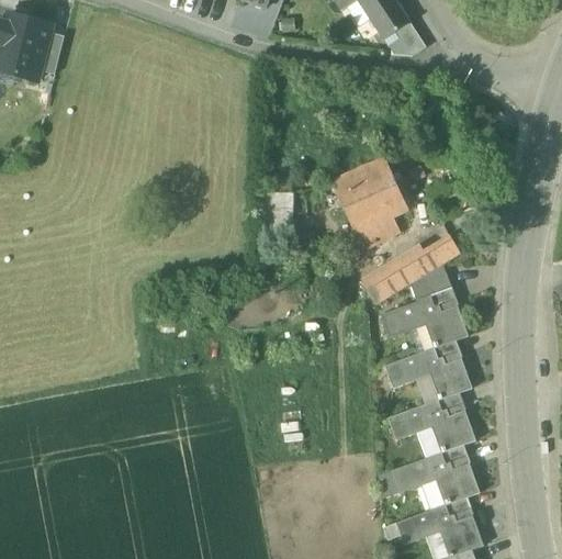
[(334,0),(340,11),(358,0),(334,0)]
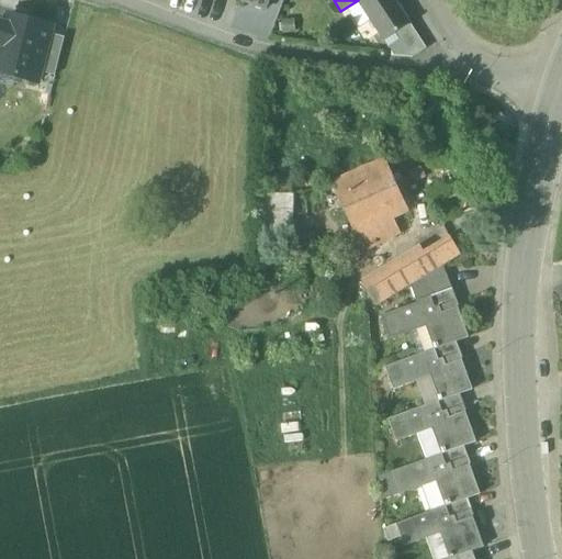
[(358,0),(383,40),(395,32),(409,22),(394,0),(358,0)]
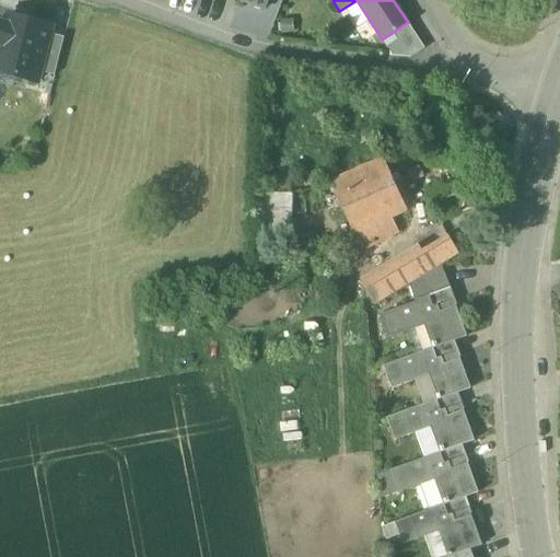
[(0,46),(0,70),(37,80),(39,70),(49,32),(51,24),(9,13),(7,23),(0,21),(0,43),(1,43),(0,46)]
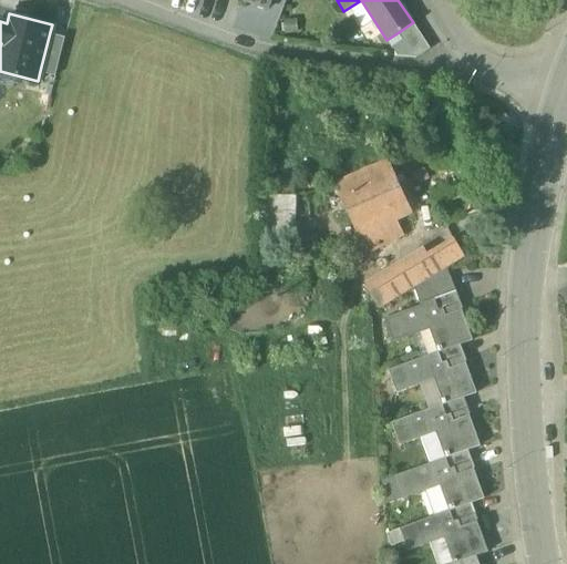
[(419,30),(413,22),(399,32),(402,39),(405,37),(419,30)]
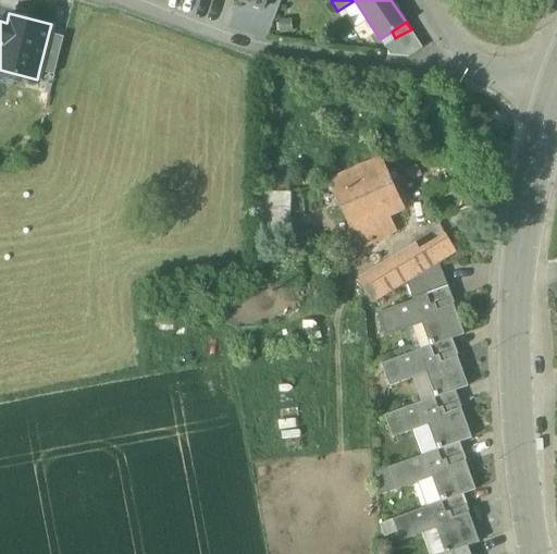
[(390,53),(409,54),(422,47),(411,29),(398,36),(395,38),(384,45),(390,53)]
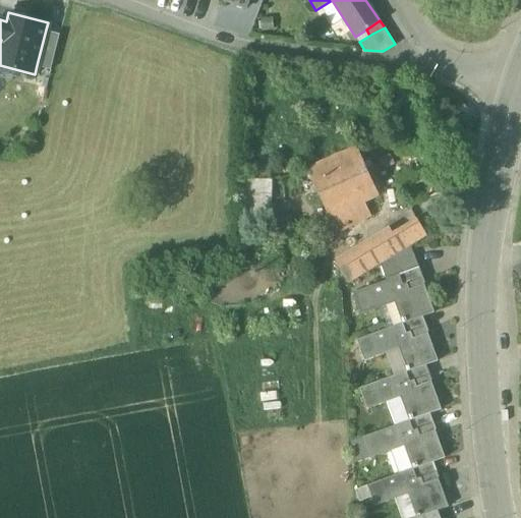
[(37,65),(50,68),(59,33),(46,30),(37,65)]
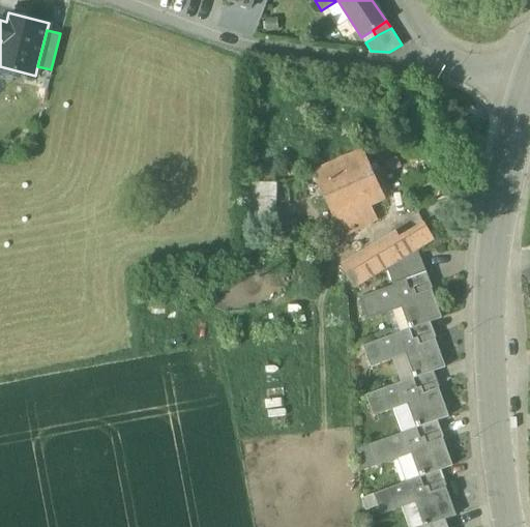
[(373,30),(361,37),(365,42),(376,36),(373,30)]
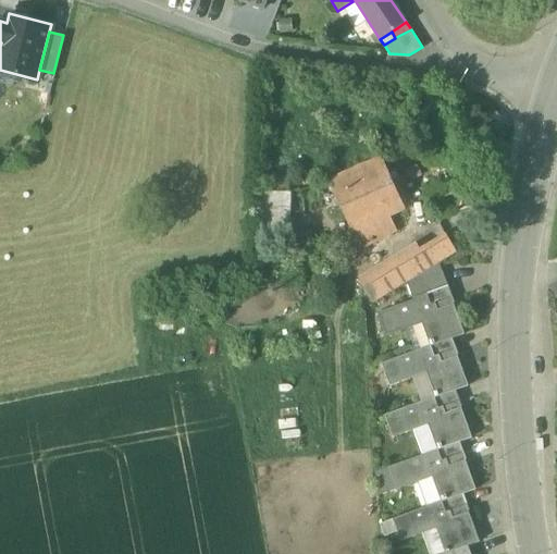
[(504,121),(496,110),(489,117),(495,127),(504,121)]
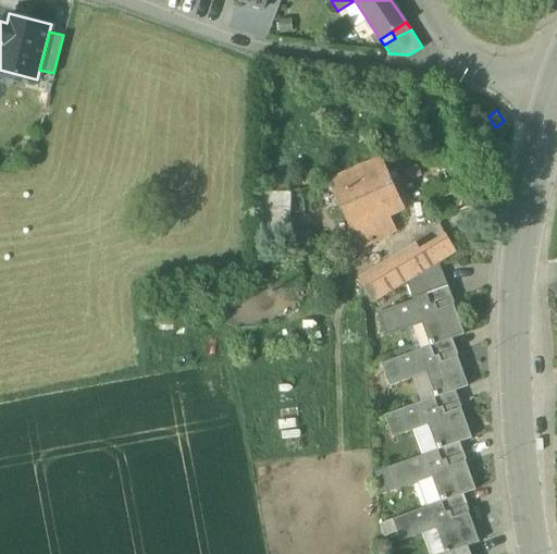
[(371,181),(380,201),(398,193),(382,157),(329,181),(336,196),(371,181)]
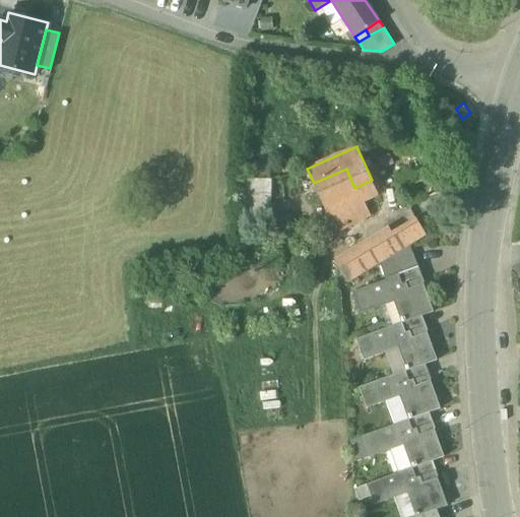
[(314,183),(335,231),(370,214),(364,200),(378,194),(372,180),(354,188),(346,169),(314,183)]
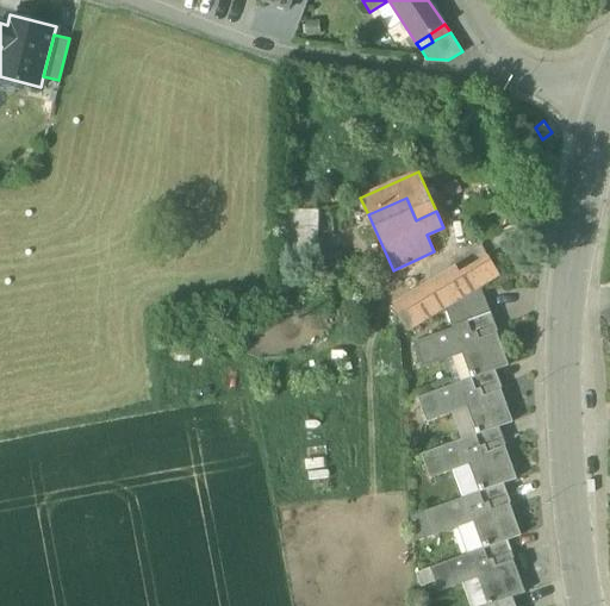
[(281,268),(317,268),(318,210),(282,208),(281,268)]
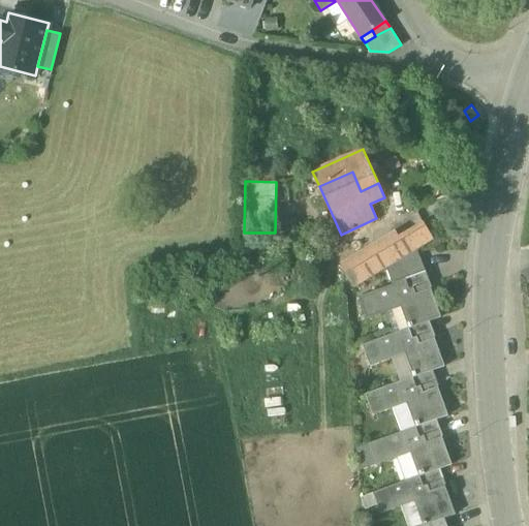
[(399,237),(408,252),(416,248),(433,238),(423,222),(399,237)]
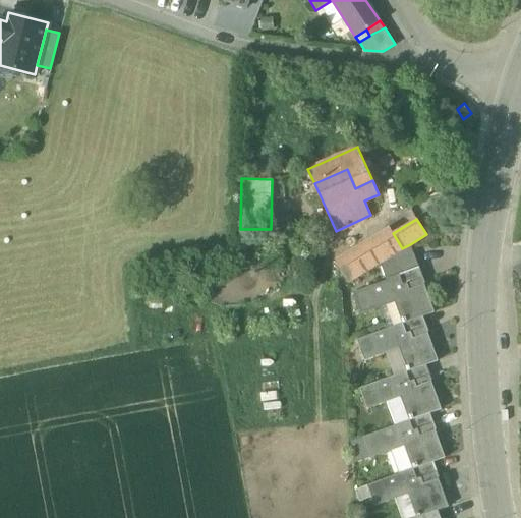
[(348,281),(380,263),(402,248),(393,233),(390,228),(335,261),(348,281)]
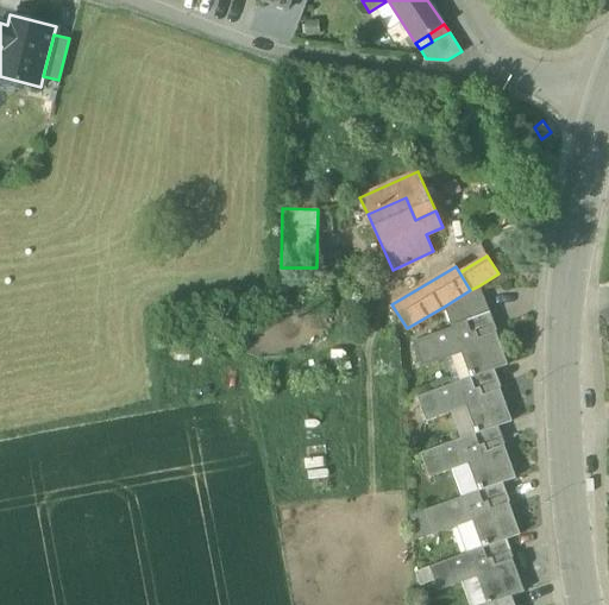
[(451,325),(466,319),(489,310),(479,285),(470,290),(444,307),(451,325)]
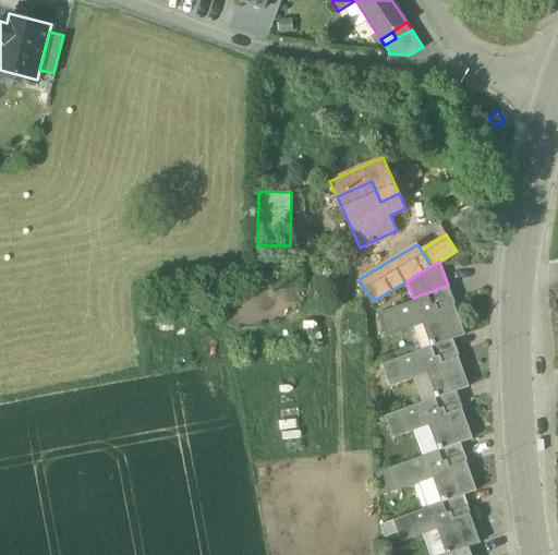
[(452,298),(448,285),(427,292),(432,305),(452,298)]
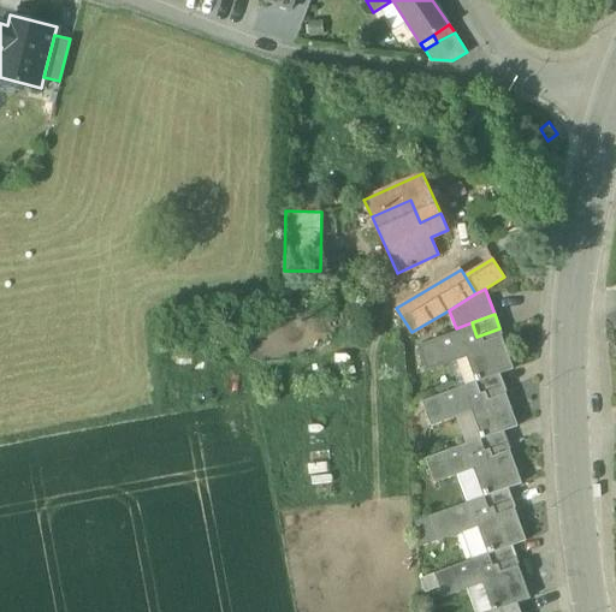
[(466,356),(475,381),(499,373),(513,367),(499,328),(477,337),(472,322),(456,328),(457,331),(418,345),(426,369),(450,361),(466,356)]
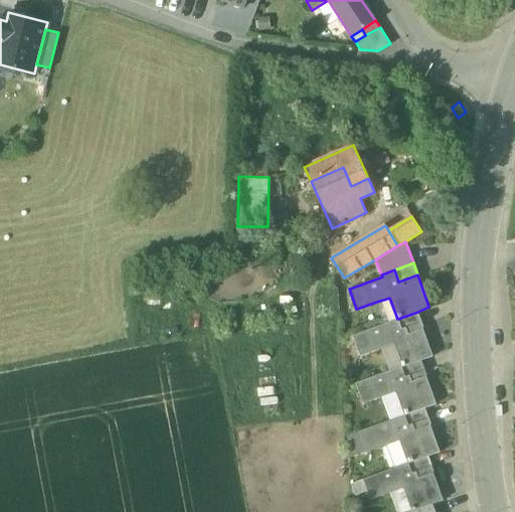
[(389,298),(376,302),(383,324),(397,319),(389,298)]
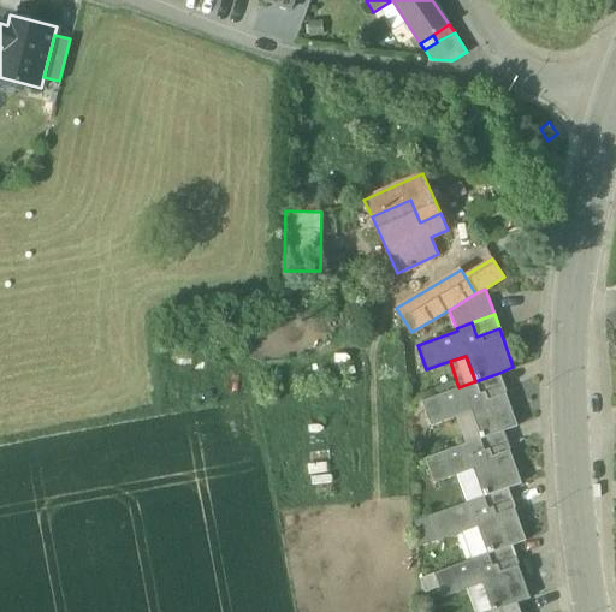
[(475,381),(480,394),(503,386),(504,386),(499,373),(475,381)]
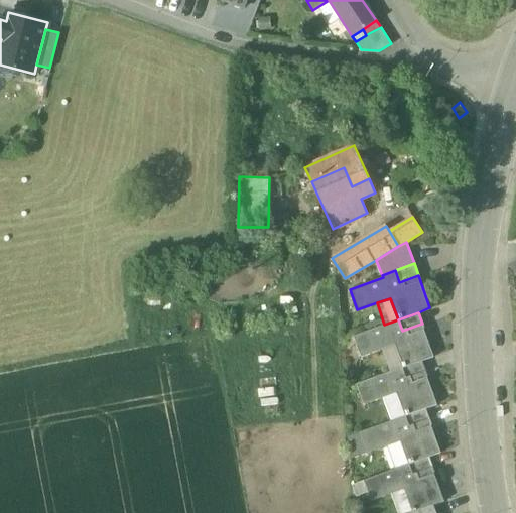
[(402,331),(398,319),(384,325),(353,336),(360,356),(381,349),(393,344),(401,367),(421,360),(432,356),(421,324),(402,331)]
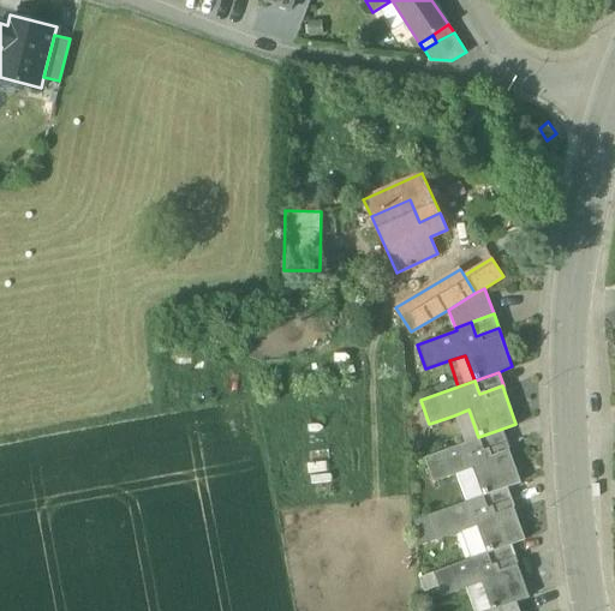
[(469,409),(454,415),(464,443),(478,437),(469,409)]
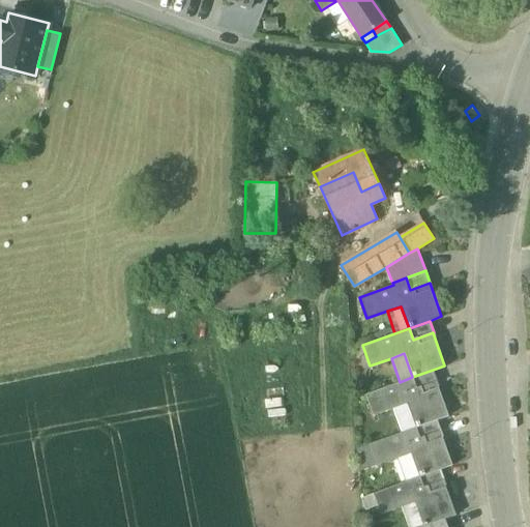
[(412,377),(416,388),(436,382),(437,381),(433,370),(412,377)]
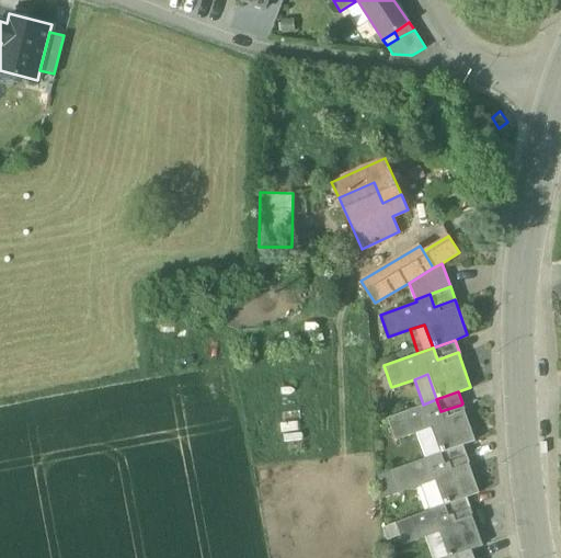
[(441,411),(436,399),(423,405),(387,418),(396,440),(415,432),(432,426),(441,452),(462,444),(474,440),(461,405),(441,411)]
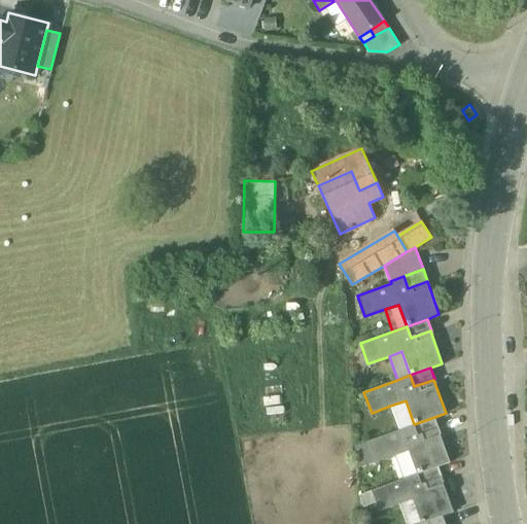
[(406,400),(390,406),(398,429),(414,424),(406,400)]
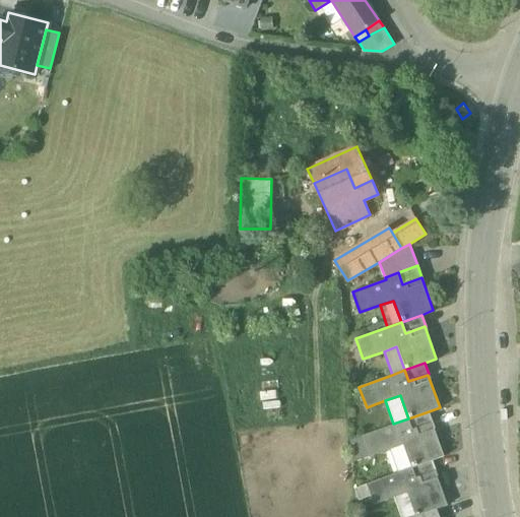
[(408,418),(412,430),(432,423),(433,423),(429,411),(408,418)]
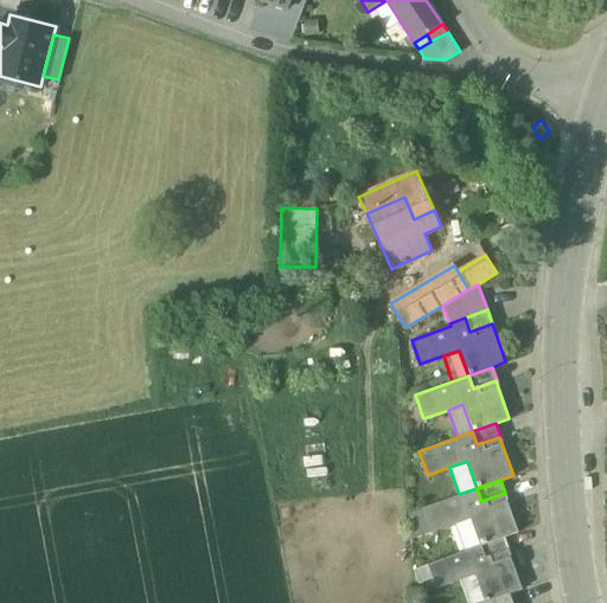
[(481,501),(477,488),(459,494),(423,507),(432,531),(454,523),(471,517),(481,544),(504,536),(518,531),(504,493),(481,501)]
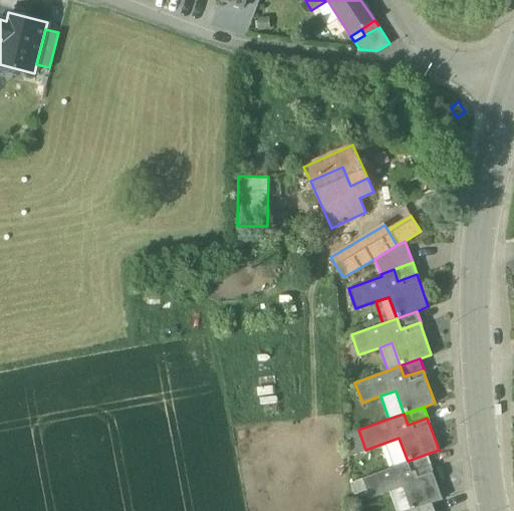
[(365,450),(358,430),(346,434),(348,457),(365,450)]
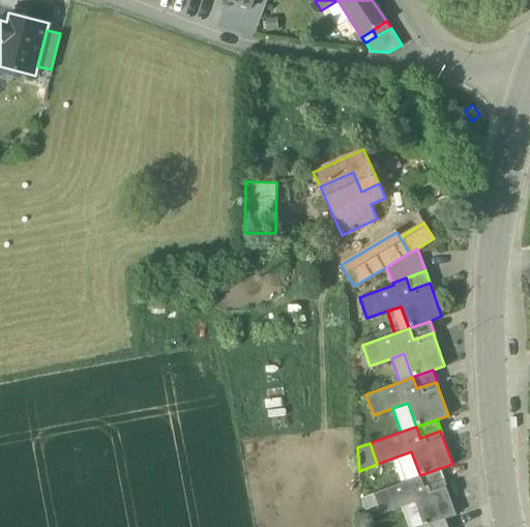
[(411,451),(396,457),(406,480),(420,475),(411,451)]
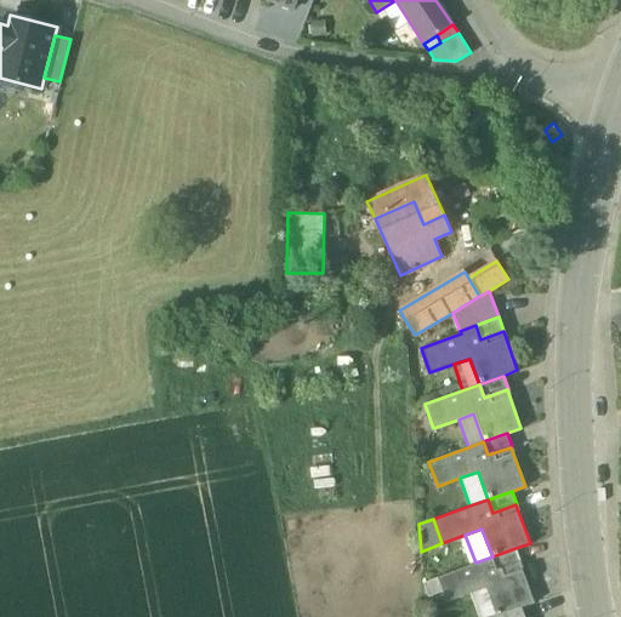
[(493,556),(497,570),(519,563),(520,561),(516,548),(493,556)]
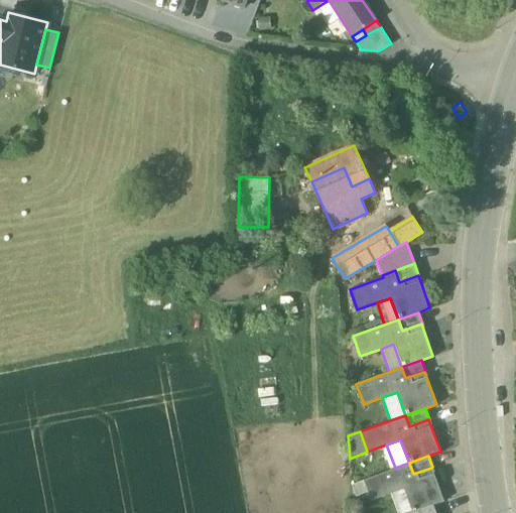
[(413,474),(409,463),(395,468),(363,480),(371,500),(390,493),(404,488),(412,511),(432,504),(443,500),(431,468),(413,474)]
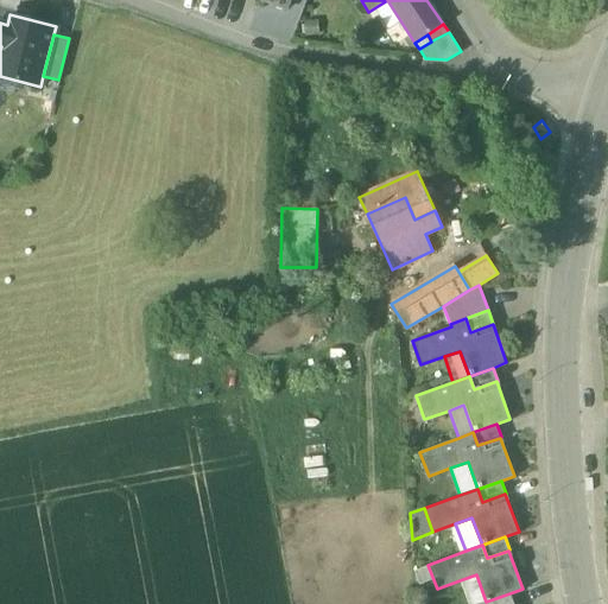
[(476,574),(460,580),(468,603),(479,603),(486,602),(476,574)]
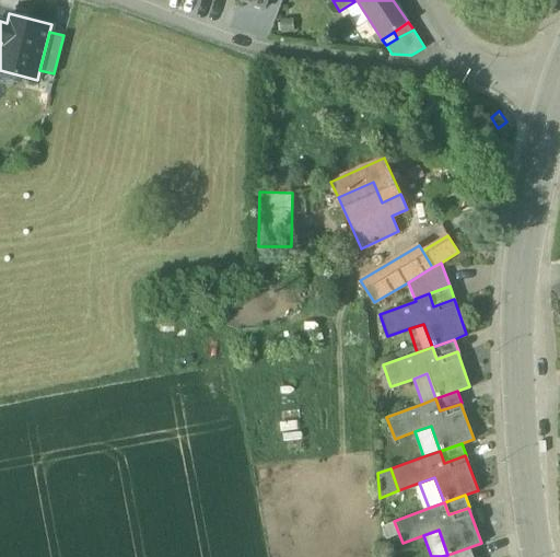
[(447,555),(447,556),(471,556),(469,547),(447,555)]
